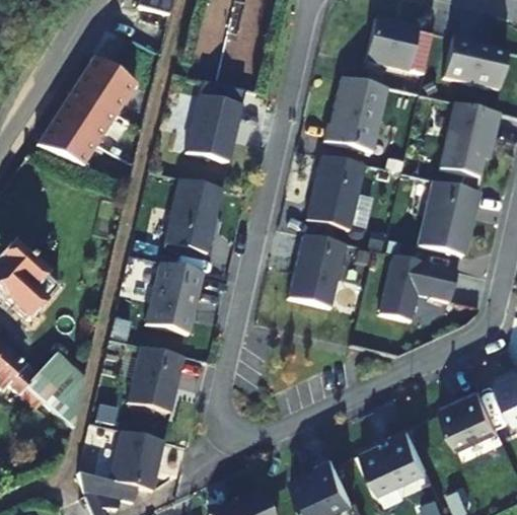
[(138,0),(138,3),(167,11),(169,0),(138,0)]
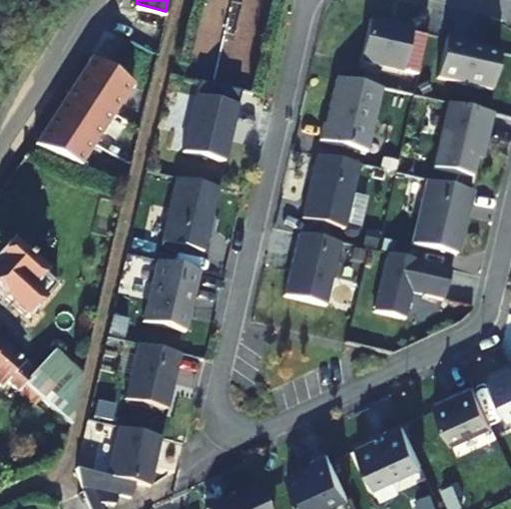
[(362,60),(405,71),(415,28),(372,18),(362,60)]
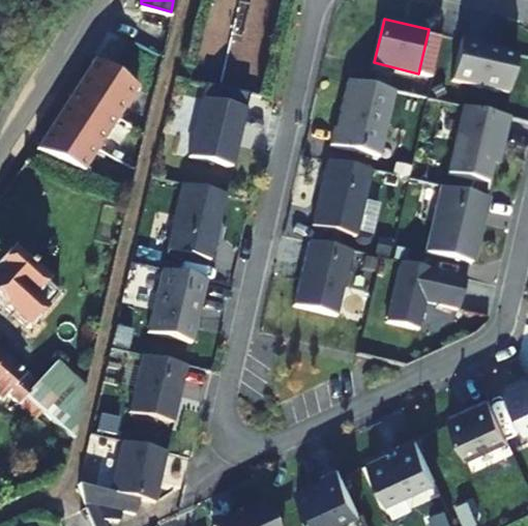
[(480,40),(463,37),(453,80),(510,93),(519,54),(479,45),(480,40)]
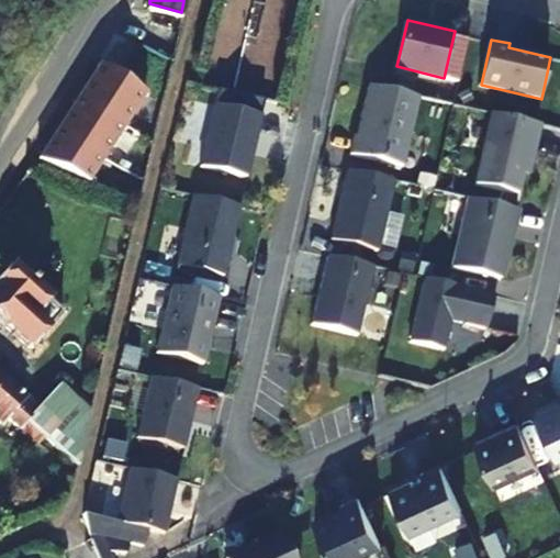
[(102,57),(41,154),(91,176),(148,87),(102,57)]
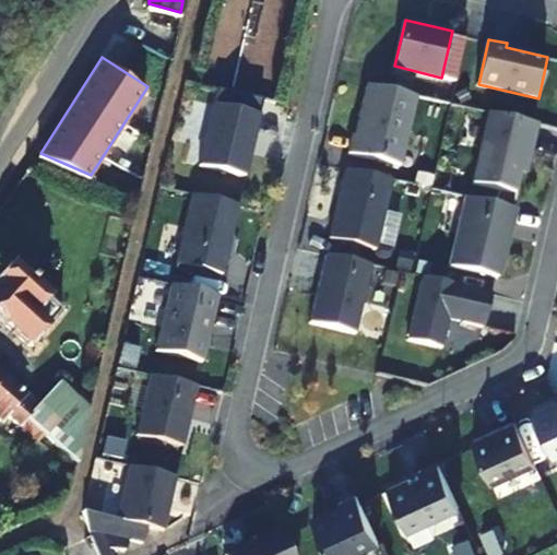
[(402,165),(417,96),(369,84),(357,134),(355,134),(351,153),(402,165)]
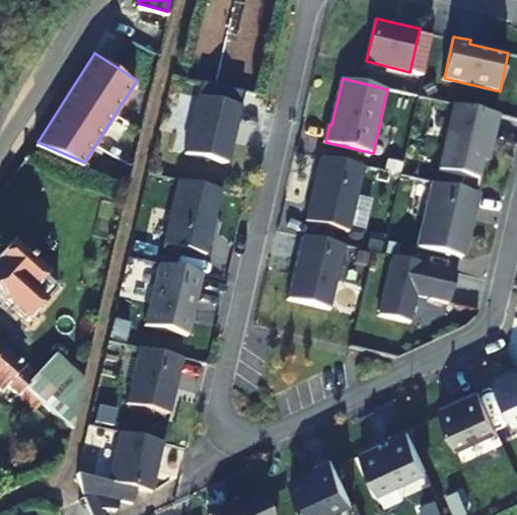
[(242,106),(200,96),(187,154),(229,163),(242,106)]
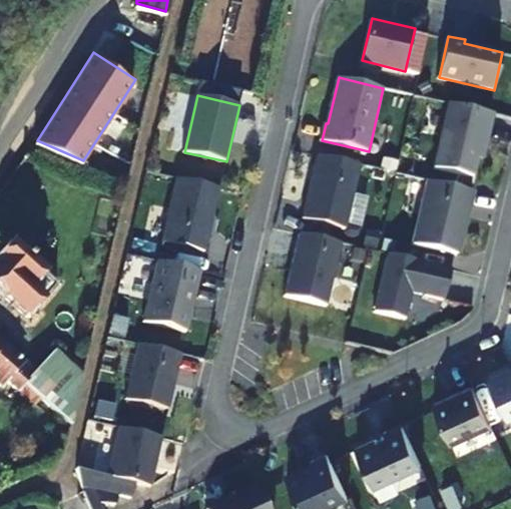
[(477,173),(494,109),(449,97),(431,161),(477,173)]
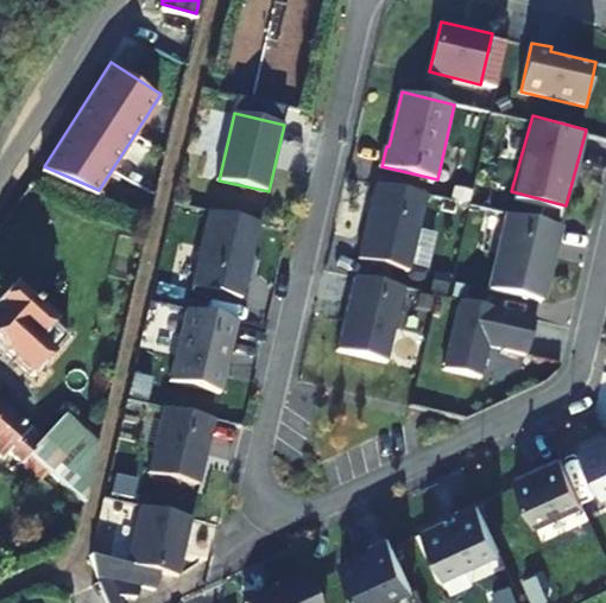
[(410,271),(428,196),(377,184),(359,259),(410,271)]
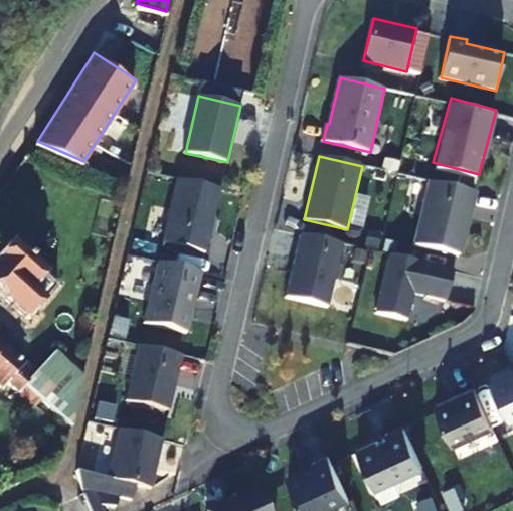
[(221,189),(177,179),(163,242),(206,252),(221,189)]
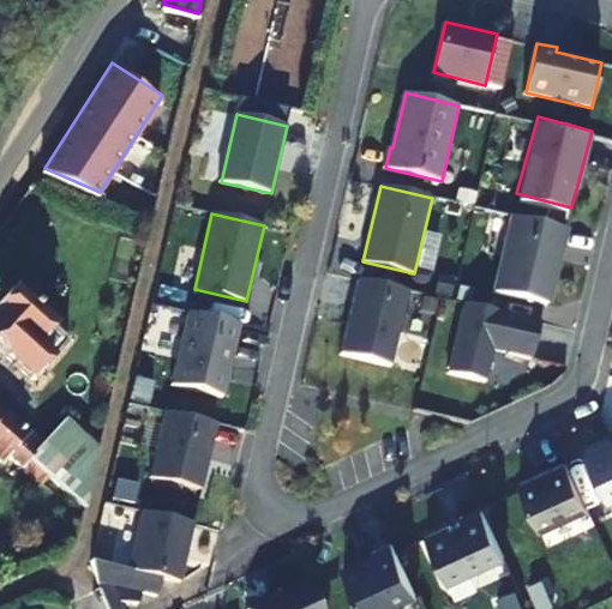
[(569,229),(514,216),(496,291),(547,303),(551,293),(553,293),(558,271),(556,271),(561,251),(563,251),(569,229)]
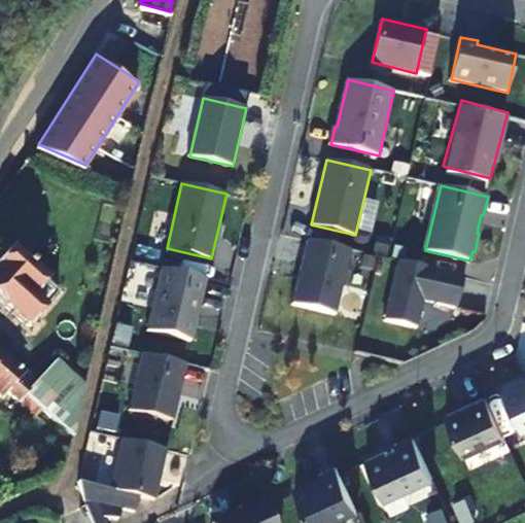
[(337,314),(351,250),(308,240),(293,304),(337,314)]
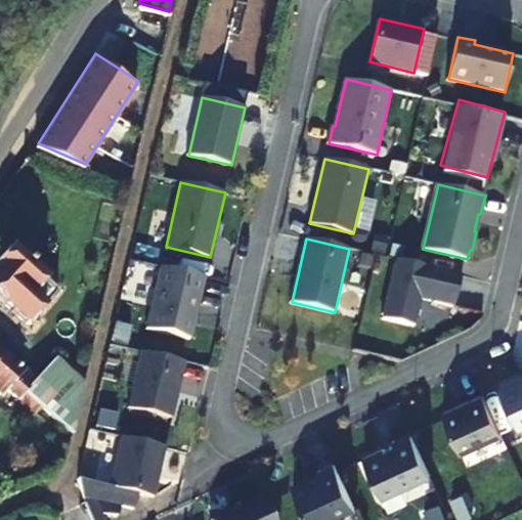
[(0,269),(0,294),(28,319),(59,286),(13,243),(0,257),(0,266),(2,268),(0,269)]
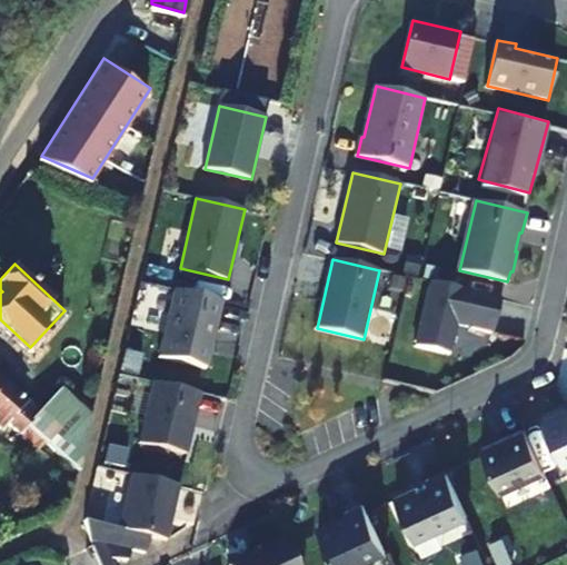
[(501,298),(430,281),(416,346),(450,354),(457,325),(494,334),(501,298)]
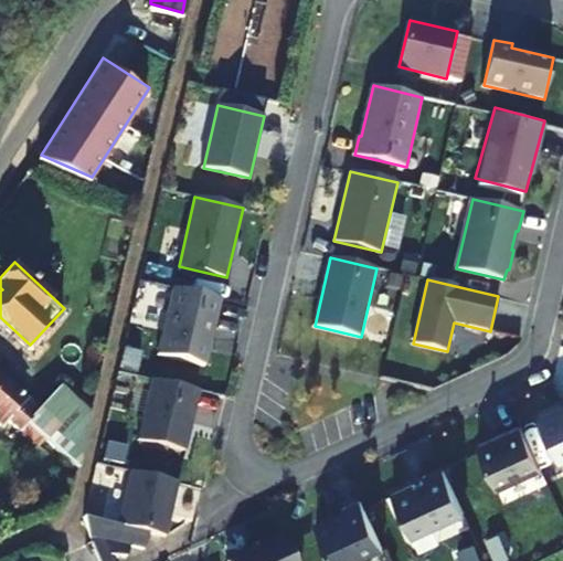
[(222,299),(174,288),(159,356),(206,366),(222,299)]
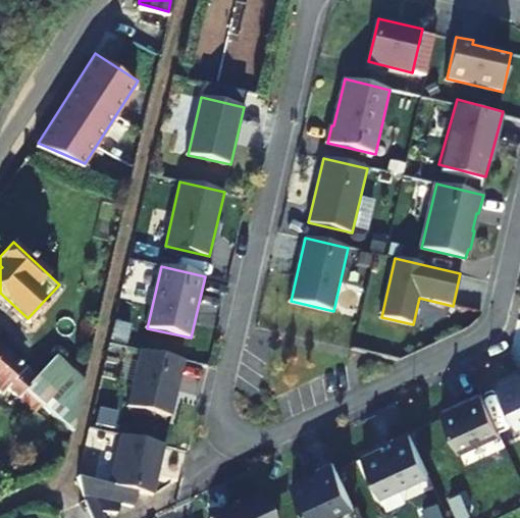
[(0,361),(28,386),(34,379),(21,368),(27,362),(0,339),(0,361)]
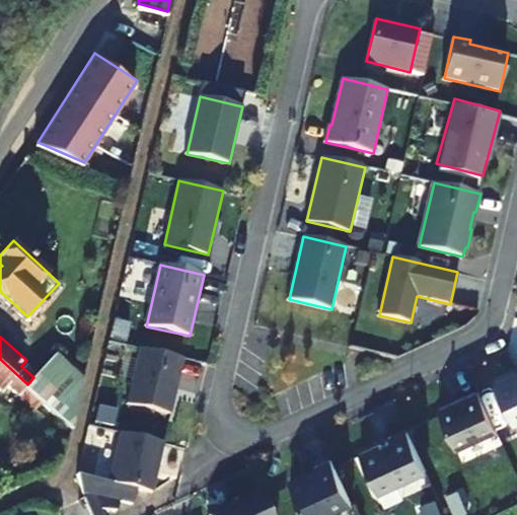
[(183,359),(140,349),(128,405),(171,414),(183,359)]
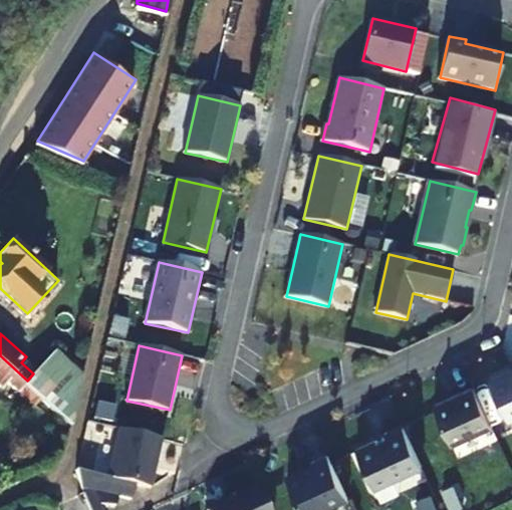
[(27,380),(0,355),(0,377),(4,381),(7,376),(20,388),(27,380)]
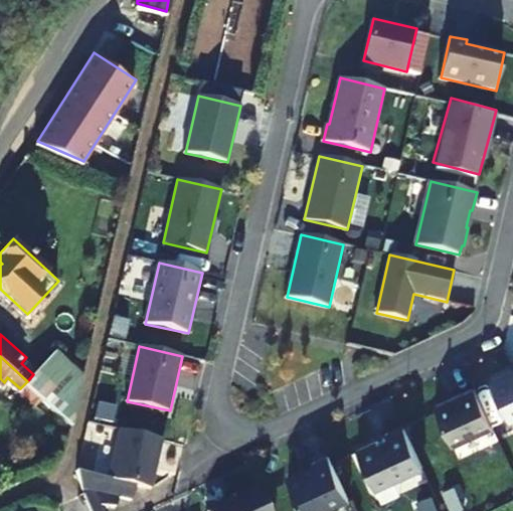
[(38,369),(33,374),(27,381),(52,404),(63,392),(38,369)]
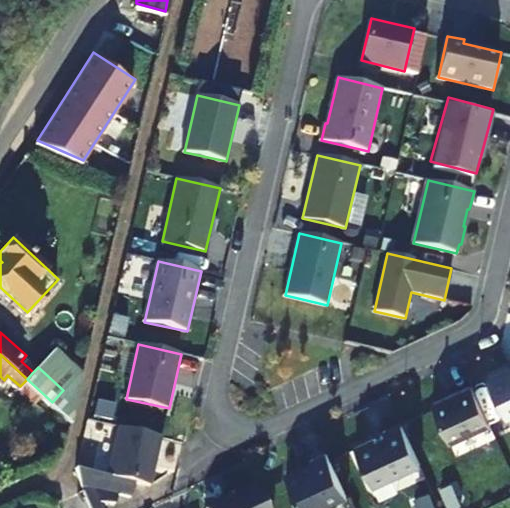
[(509,367),(491,377),(509,416),(509,367)]
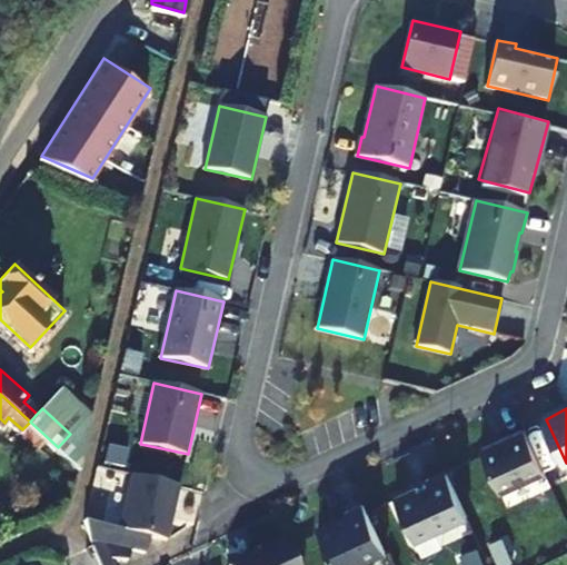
[(501,486),(549,467),(529,420),(483,439),(501,486)]
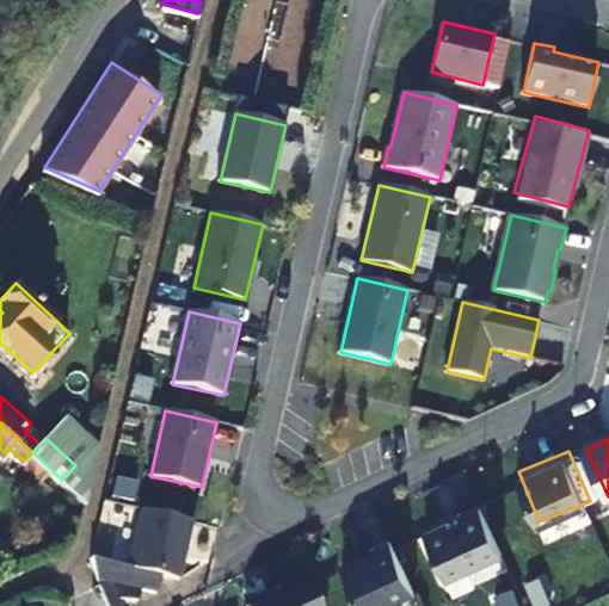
[(449,579),(505,552),(483,504),(461,513),(463,517),(428,532),(449,579)]
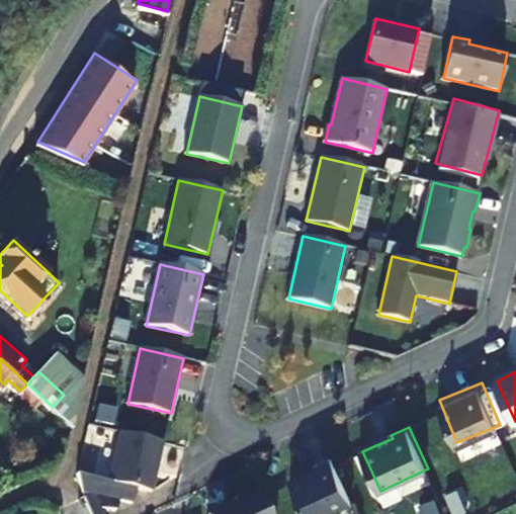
[(153,492),(165,442),(120,432),(109,482),(153,492)]
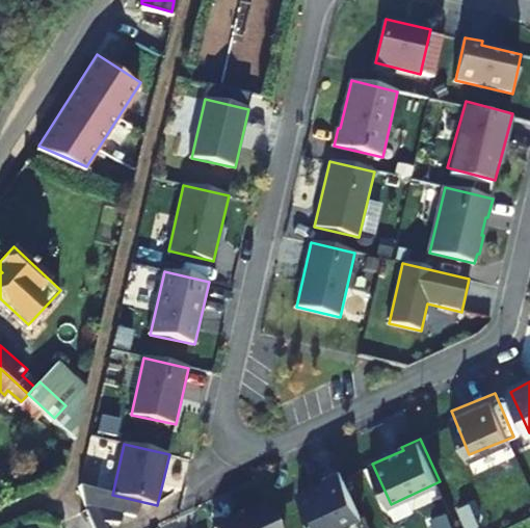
[(315,527),(333,527),(363,515),(342,469),(326,477),(328,482),(300,495),(315,527)]
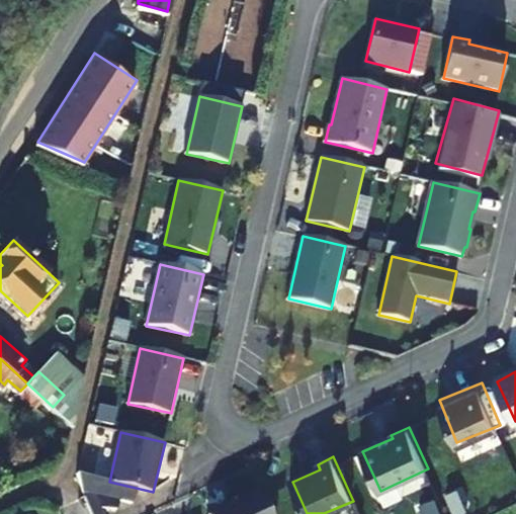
[(269,513),(259,490),(240,499),(241,501),(212,513),(269,513)]
